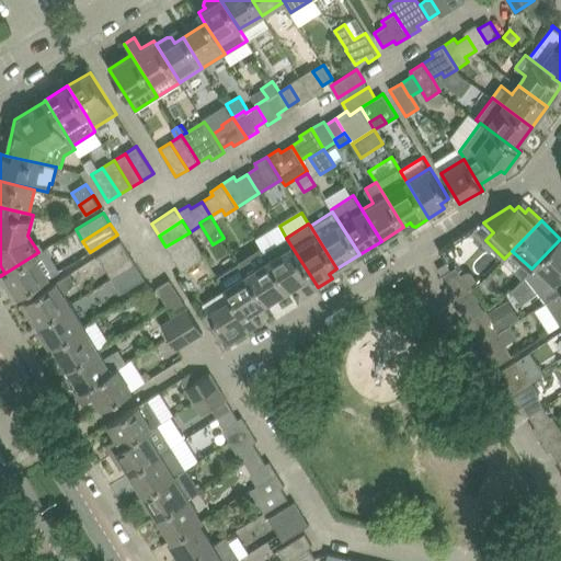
[(261,247),(264,251),(286,238),(279,226),(256,240),(261,247)]
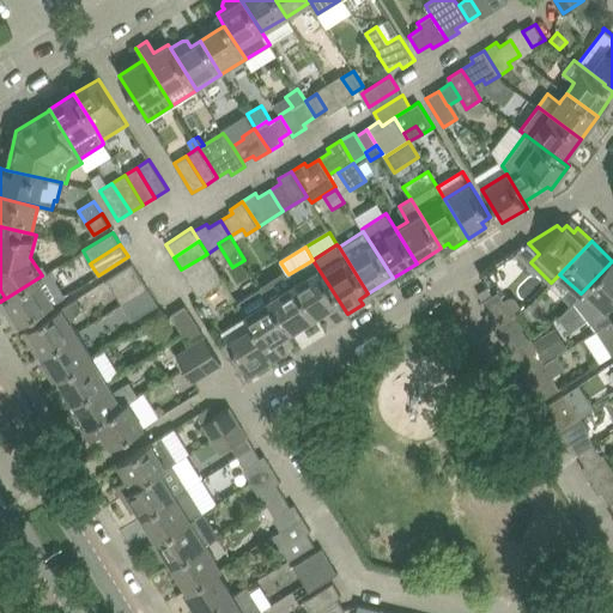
[(181,269),(189,283),(216,267),(207,254),(181,269)]
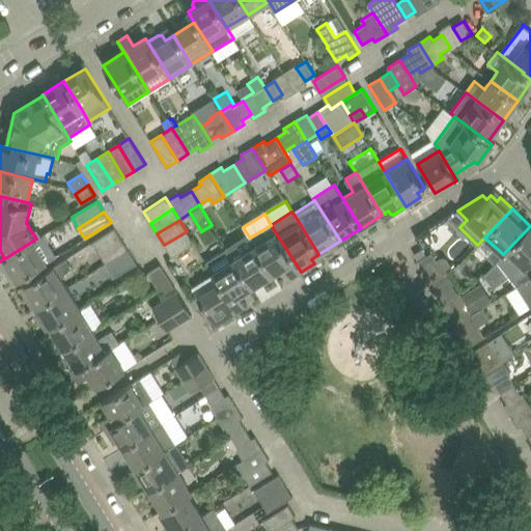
[(271,225),(250,238),(273,275),(285,268),(291,278),(301,272),(271,225)]
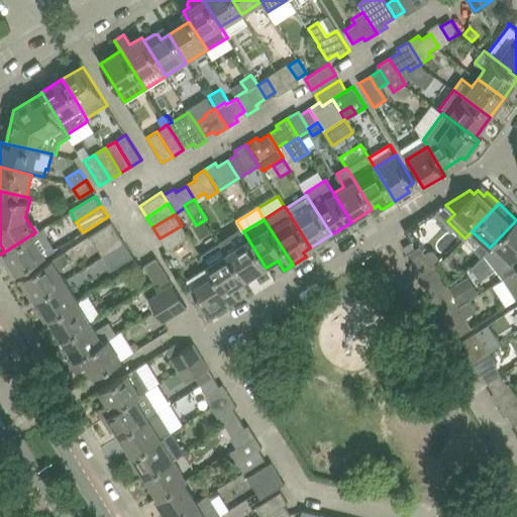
[(485,253),(503,278),(516,269),(516,220),(490,247),(490,248),(485,253)]
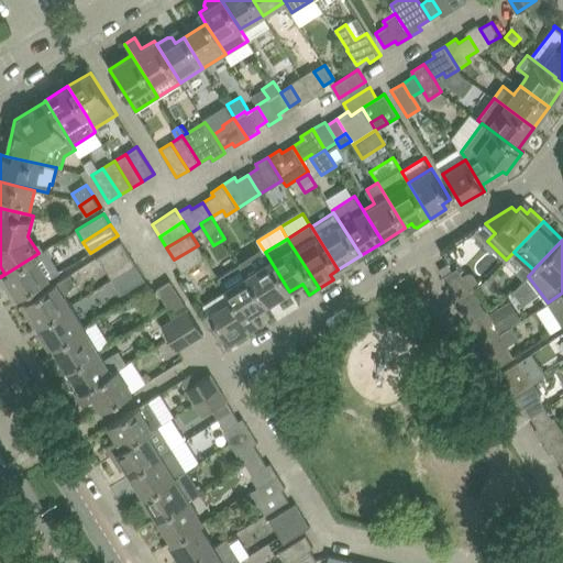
[(98,256),(106,269),(129,254),(121,242),(98,256)]
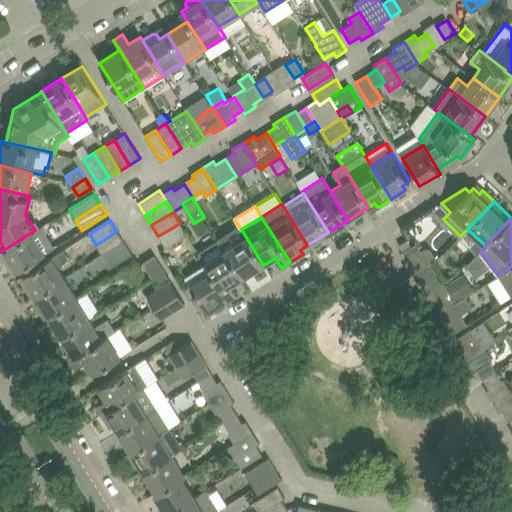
[(180,223),(158,236),(165,247),(187,234),(180,223)]
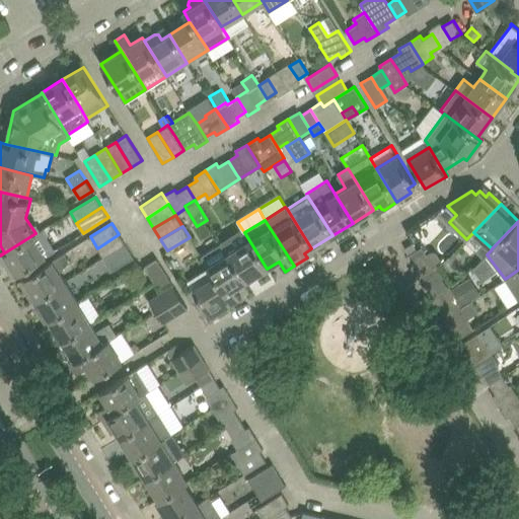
[(241,228),(220,240),(221,242),(228,253),(246,282),(267,269),(244,232),(241,228)]
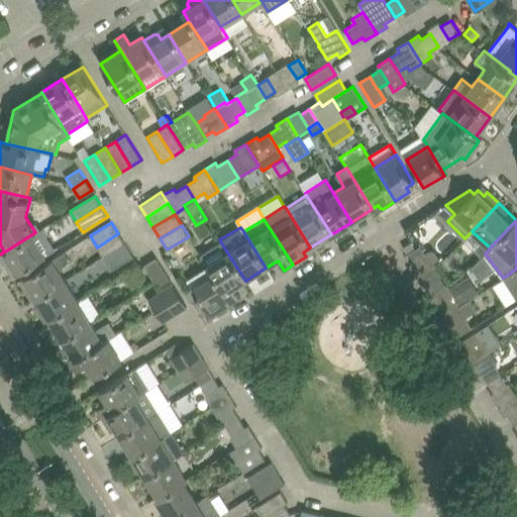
[(35,232),(0,254),(12,276),(34,263),(45,255),(56,249),(42,228),(35,232)]
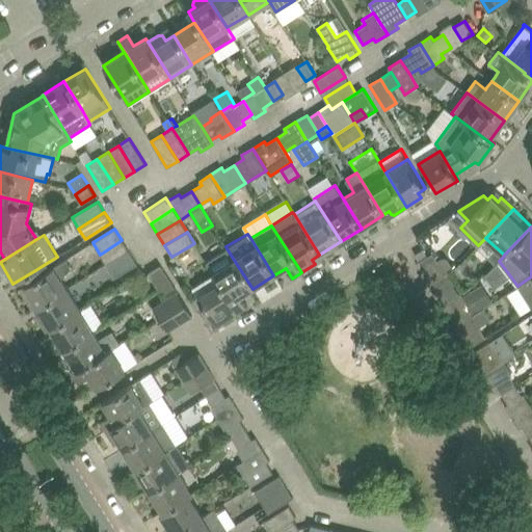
[(100,255),(107,266),(130,251),(122,240),(100,255)]
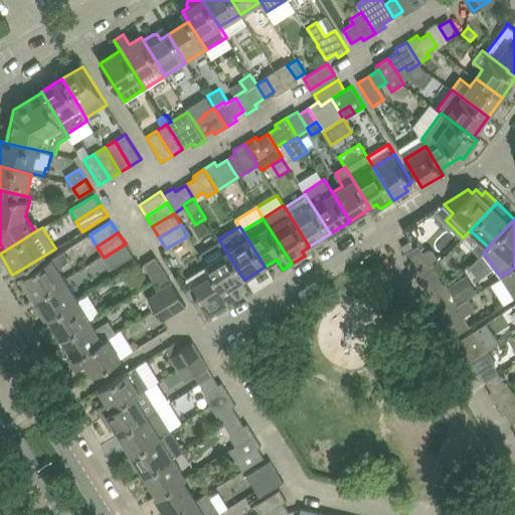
[(219,240),(199,253),(206,264),(217,283),(230,302),(238,297),(232,287),(239,283),(244,280),(226,251),(219,240)]
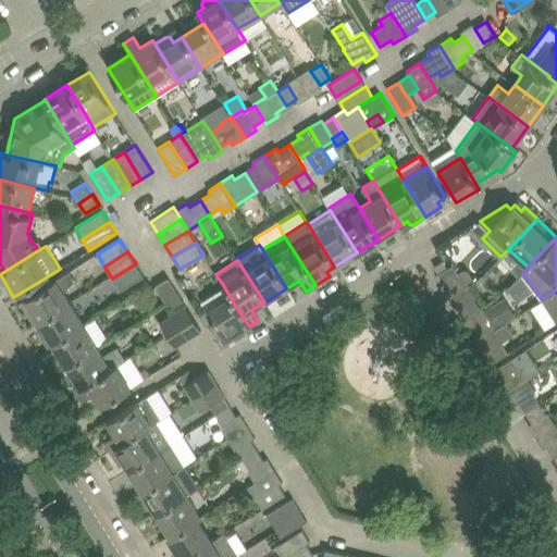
[(136,263),(112,279),(120,291),(144,276),(136,263)]
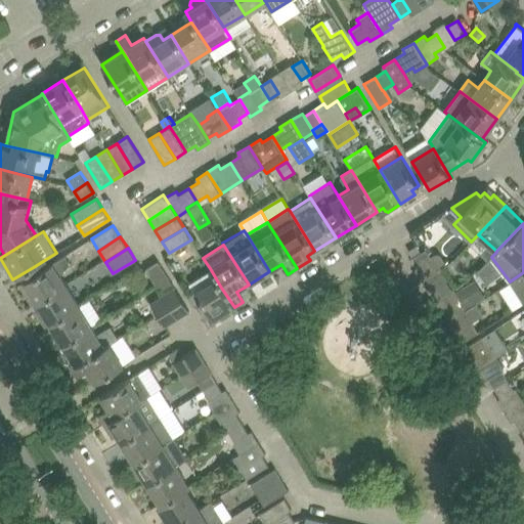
[(421,252),(412,257),(419,267),(416,270),(422,280),(440,269),(447,265),(440,254),(436,253),(430,256),(426,249),(421,252)]
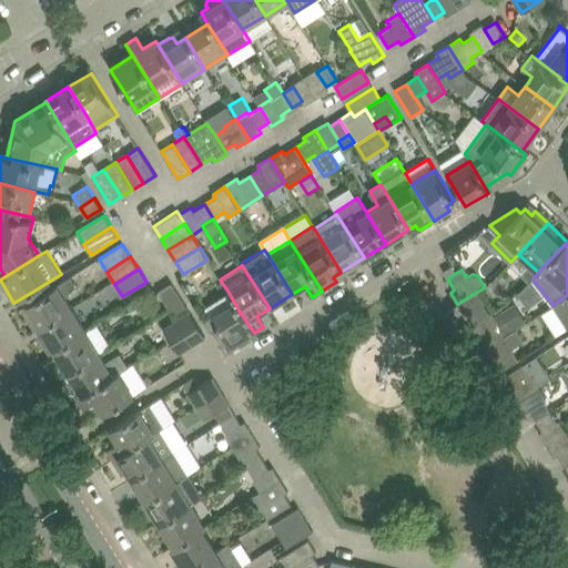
[(34,331),(40,327),(71,308),(64,296),(75,284),(70,276),(20,307),(34,331)]
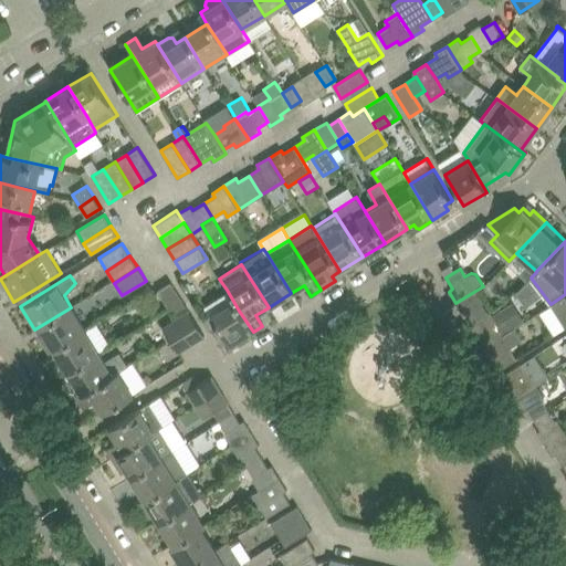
[(170,282),(157,290),(173,314),(186,305),(170,282)]
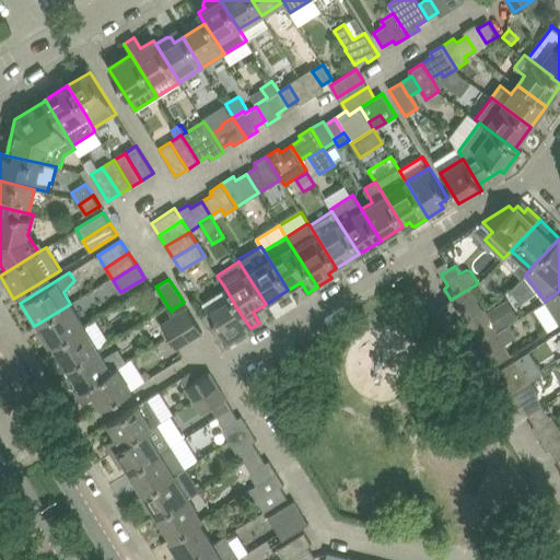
[(251,328),(224,287),(223,288),(230,299),(208,313),(228,342),(251,328)]
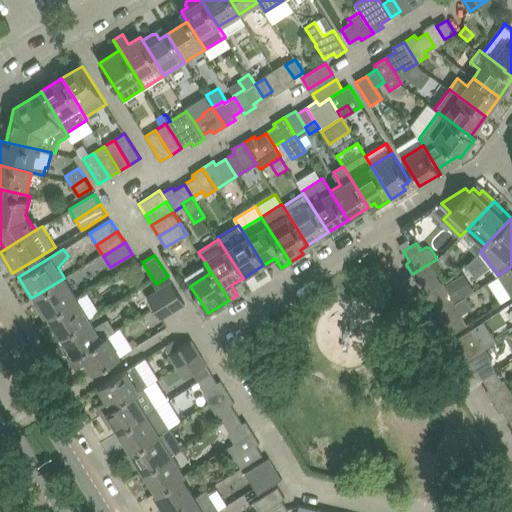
[(430,263),(412,274),(419,285),(422,282),(428,292),(441,283),(435,274),(436,273),(430,263)]
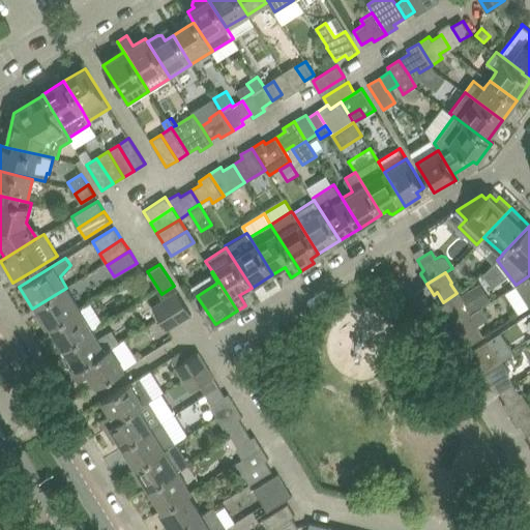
[(529,275),(516,285),(529,305),(529,304),(529,275)]
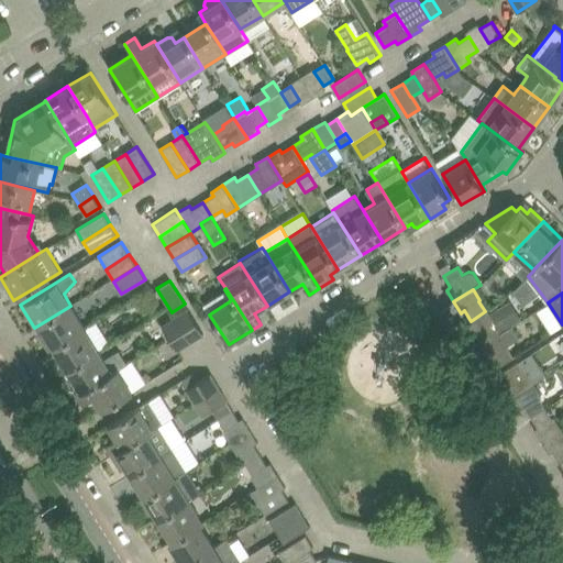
[(510,301),(492,312),(503,330),(521,319),(510,301)]
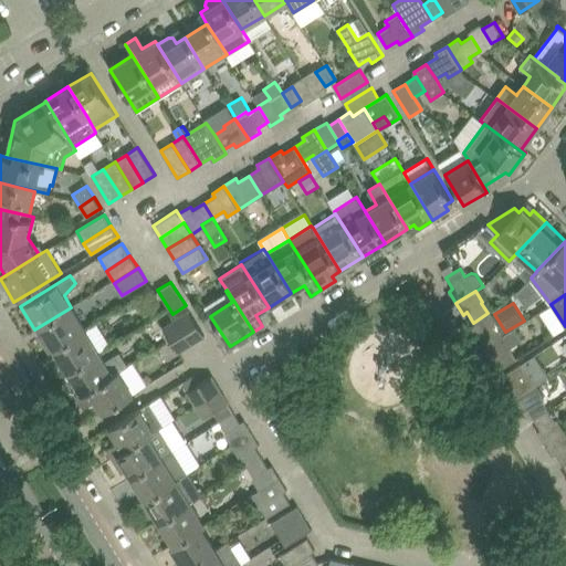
[(40,337),(49,352),(85,329),(71,307),(40,326),(44,334),(40,337)]
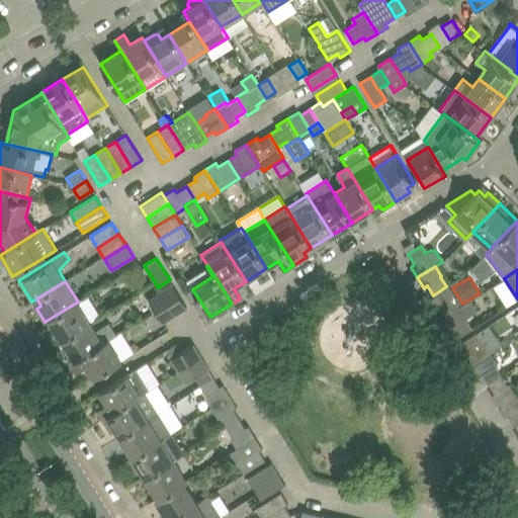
[(187,307),(173,284),(161,292),(175,315),(187,307)]
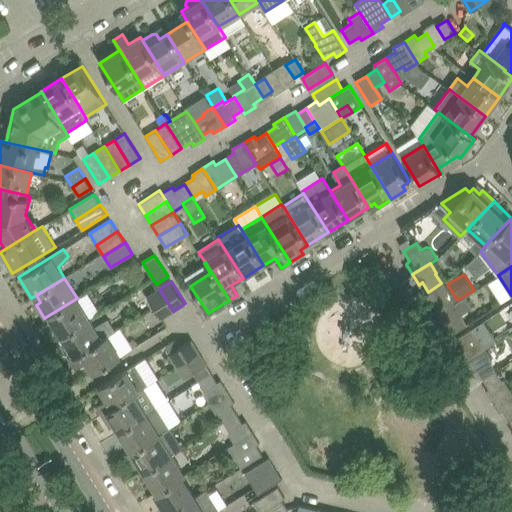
[(454,304),(448,294),(450,293),(443,283),(441,283),(428,292),(425,294),(432,305),(435,303),(441,312),(454,304)]
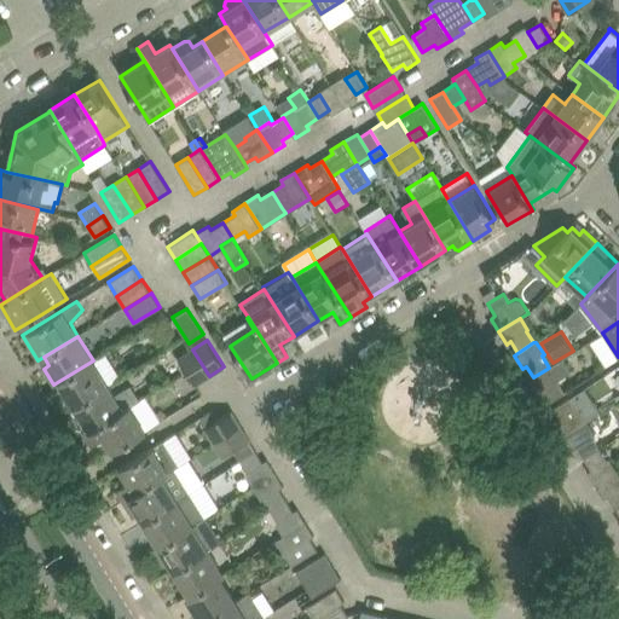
[(178,358),(195,385),(209,376),(192,350),(178,358)]
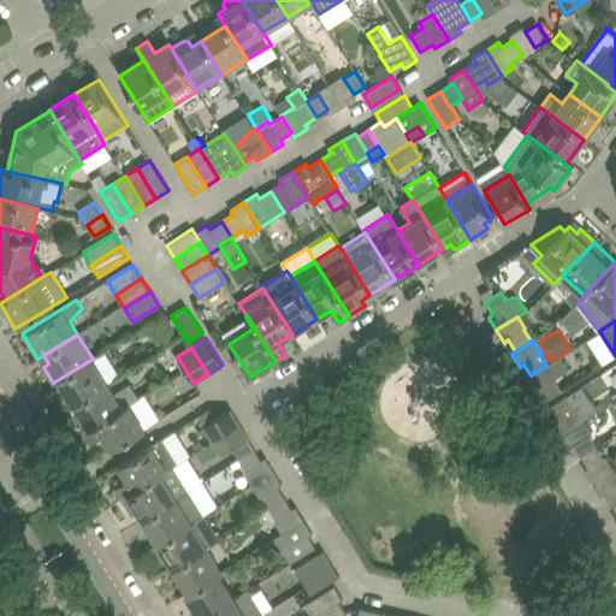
[(531,375),(526,379),(534,392),(539,389),(546,401),(562,391),(555,379),(569,369),(561,357),(546,366),(531,375)]
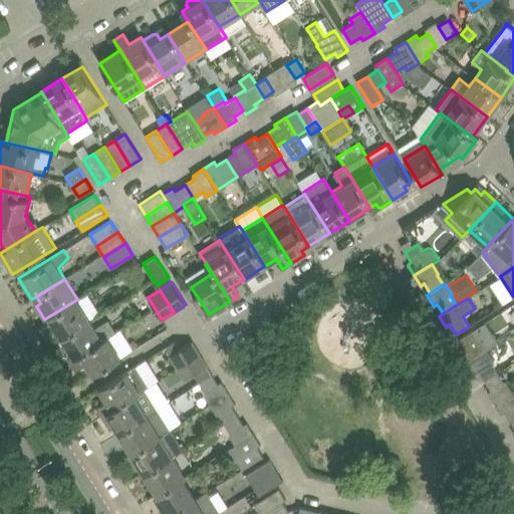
[(49,317),(61,337),(89,319),(77,299),(44,319),(44,320),(49,317)]
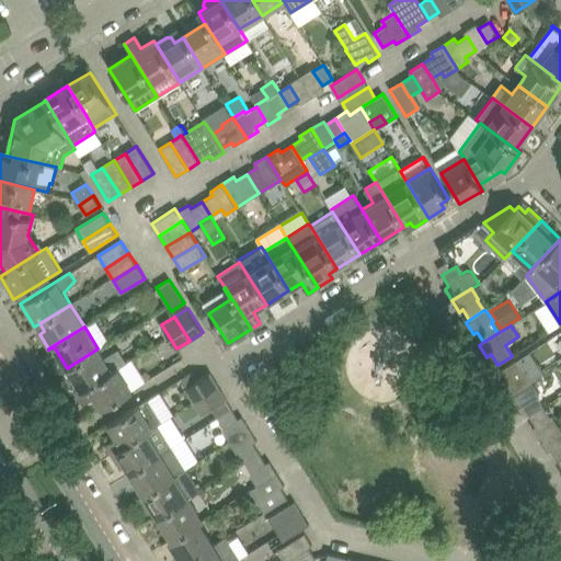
[(67,378),(77,393),(118,367),(117,367),(125,362),(112,341),(98,348),(67,368),(72,376),(67,378)]
